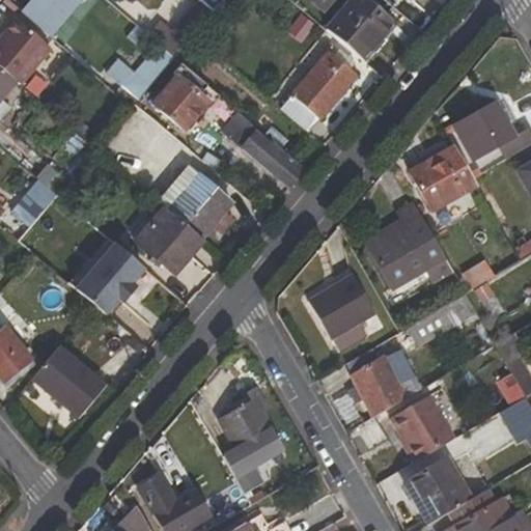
[(80,0),(33,0),(22,15),(49,37),(80,0)]
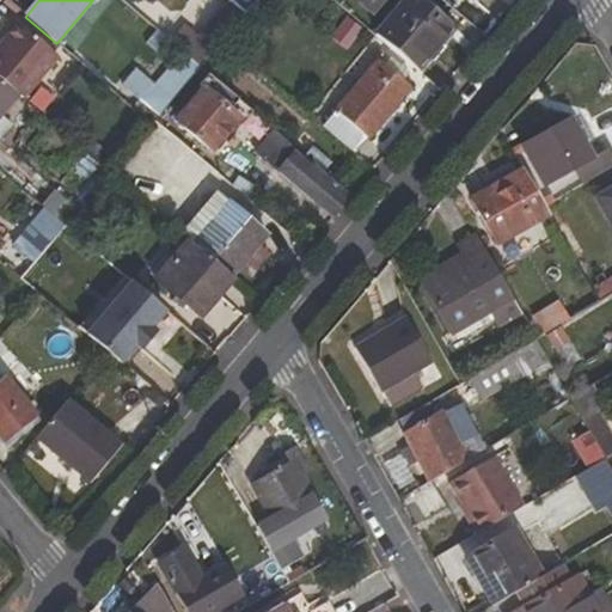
[(227,0),(245,14),(257,0),(227,0)]
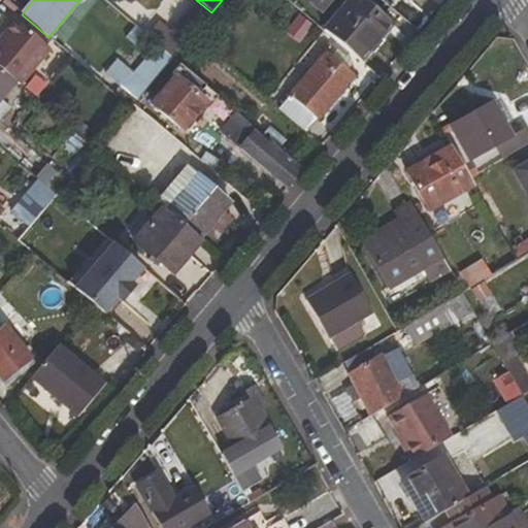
[(363,0),(349,0),(325,30),(364,63),(394,26),(363,0)]
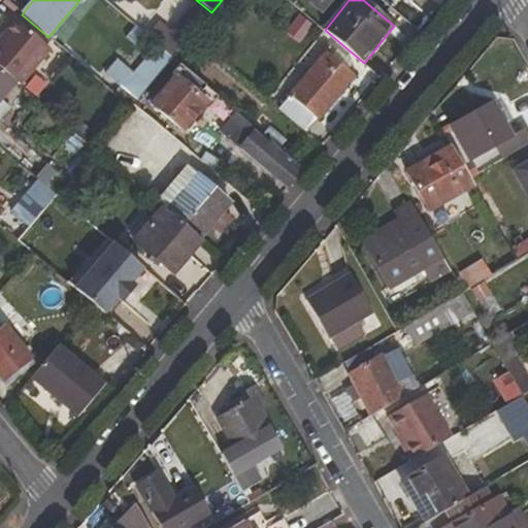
[(0,40),(0,68),(17,81),(23,88),(53,52),(17,22),(0,40)]
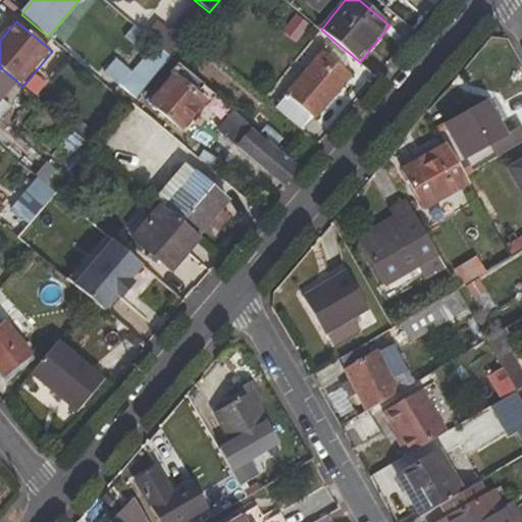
[(138,97),(171,56),(155,43),(132,72),(115,58),(106,70),(138,97)]
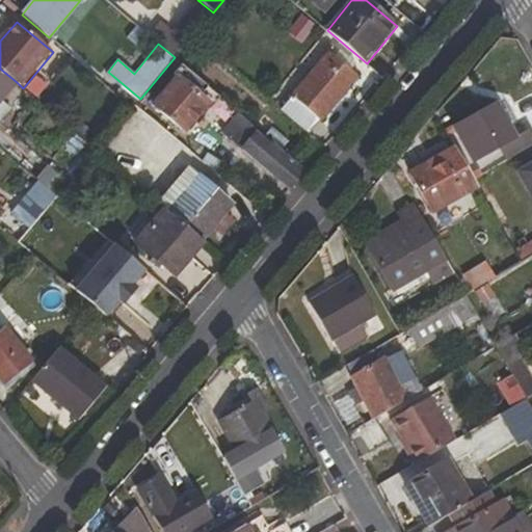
[(309,133),(355,76),(329,53),(282,109),(309,133)]
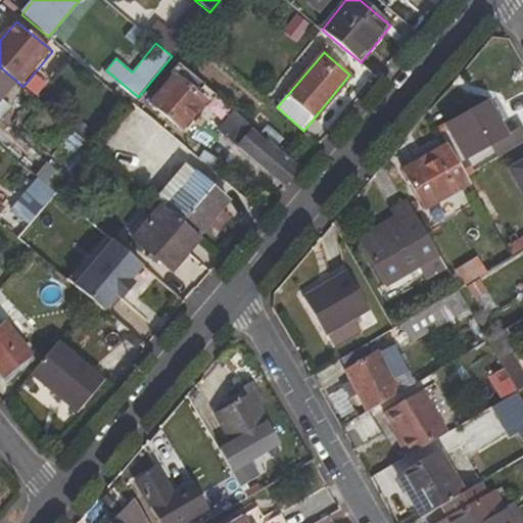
[(138,97),(131,104),(139,111),(171,74),(173,77),(149,103),(181,131),(214,92),(172,56),(138,97)]
